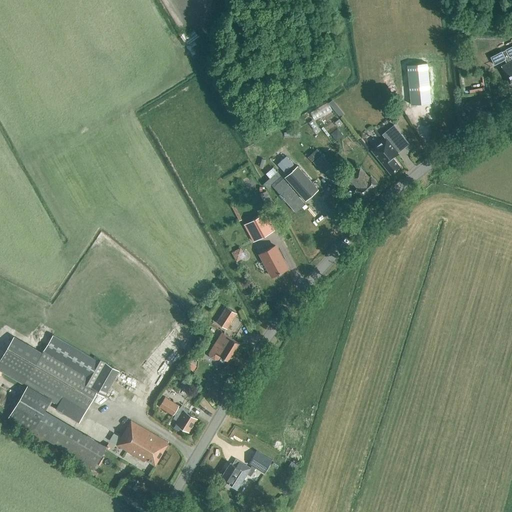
[(507,63),(501,66),(509,84),(511,82),(511,60),(511,61),(509,57),(505,49),(492,56),(496,63),(505,59),(507,63)]
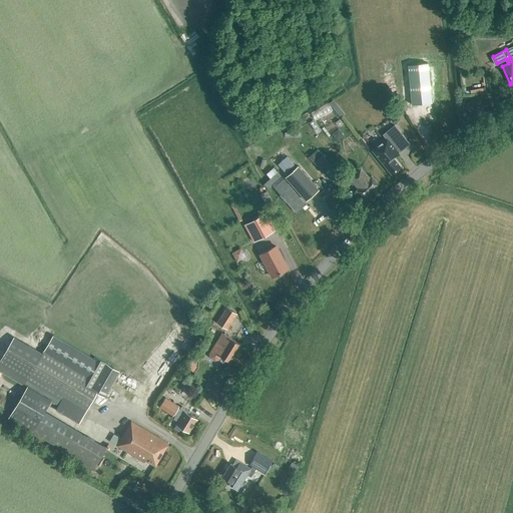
[(412,105),(432,103),(428,63),(408,65),(412,105)]
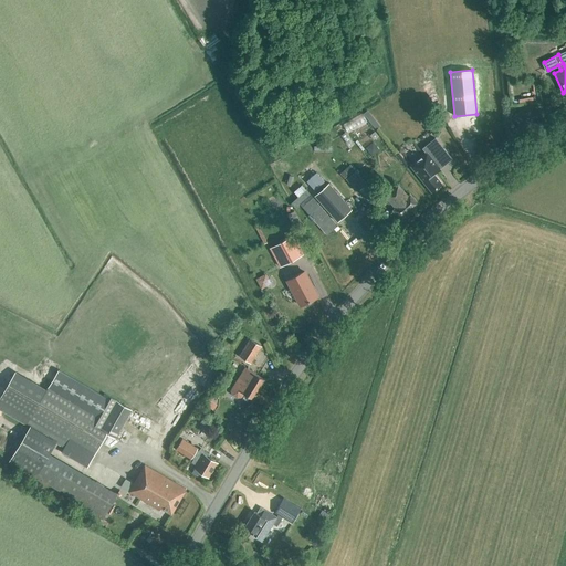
[(437,95),(426,97),(428,114),(440,113),(437,95)]
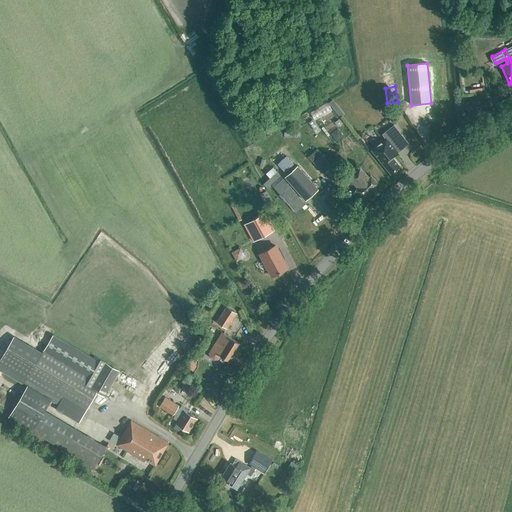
[(336,98),(332,101),(341,116),(345,114),(336,98)]
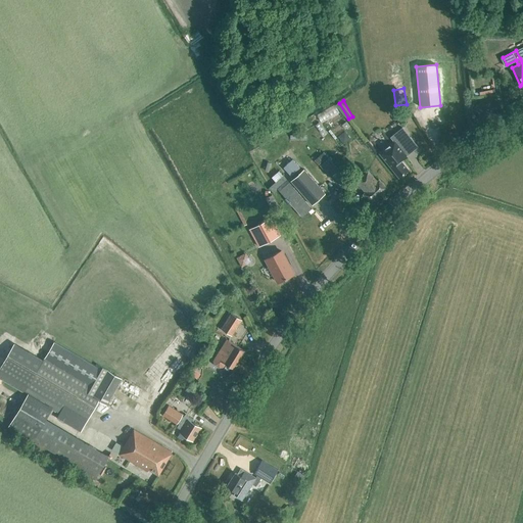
[(346,122),(342,125),(346,130),(350,127),(346,122)]
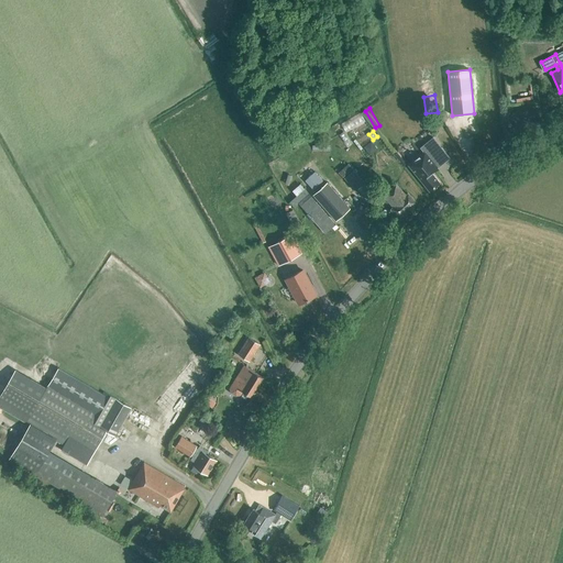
[(435,168),(449,157),(432,138),(419,148),(423,153),(408,165),(429,191),(439,183),(430,172),(435,167),(435,168)]
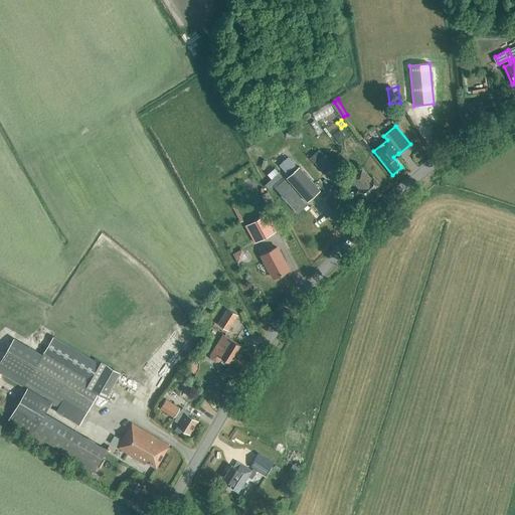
[(335,134),(341,141),(347,136),(341,129),(335,134)]
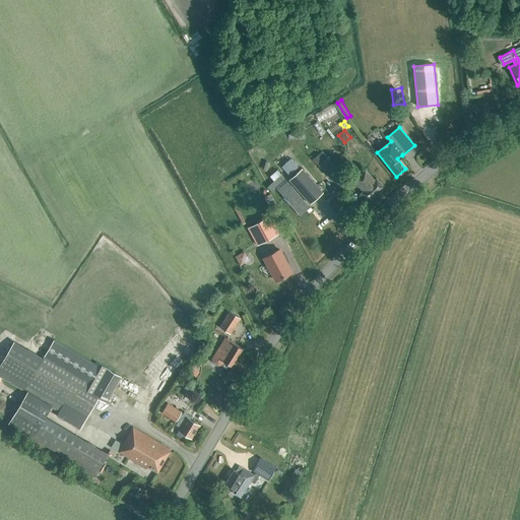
[(336,170),(336,169),(326,157),(325,157),(323,154),(315,163),(317,166),(318,165),(328,177),(329,177),(330,176),(336,170)]
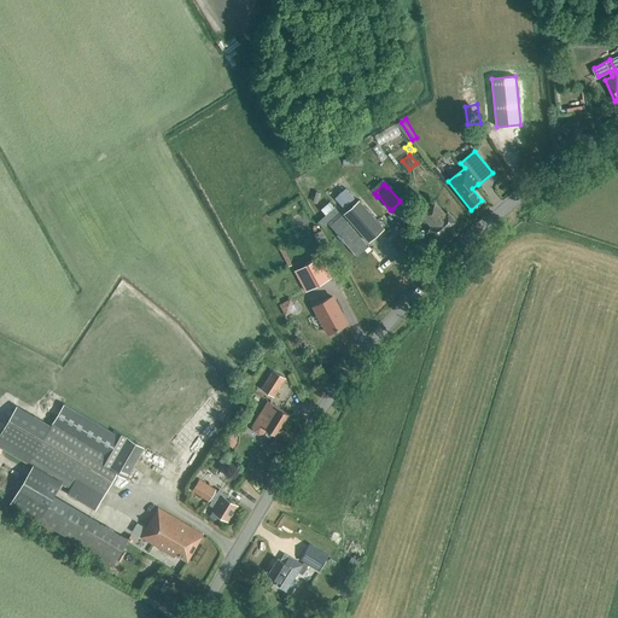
[(368,243),(384,228),(360,199),(343,214),(368,243)]
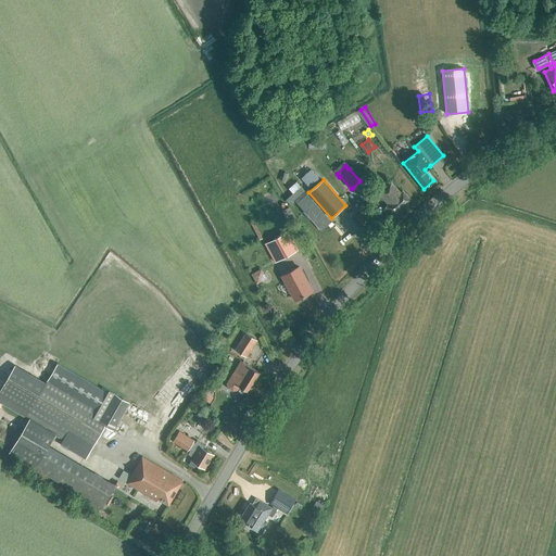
[(359,181),(353,188),(366,203),(375,196),(361,179),(359,180),(359,181)]
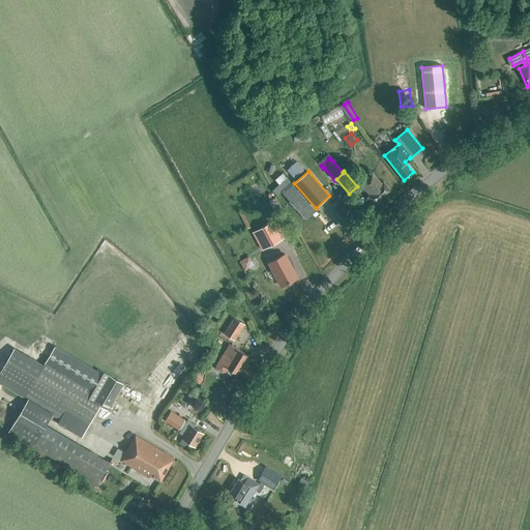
[(381,183),(373,174),(360,184),(366,192),(363,194),(376,206),(392,190),(383,182),(381,183)]
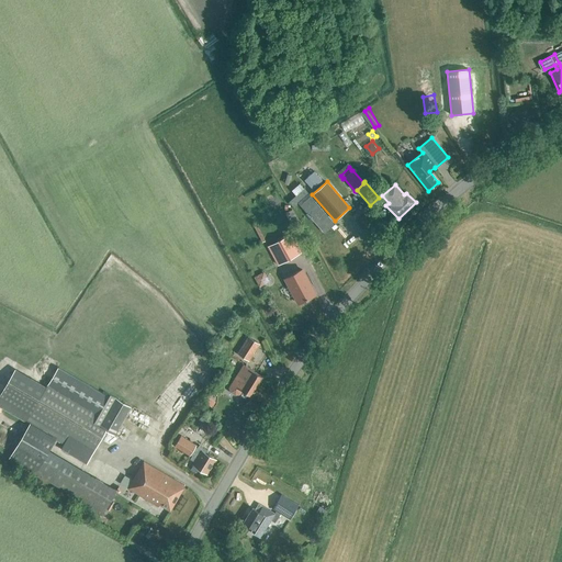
[(335,224),(304,189),(288,202),(293,208),(298,203),(324,234),(335,224)]
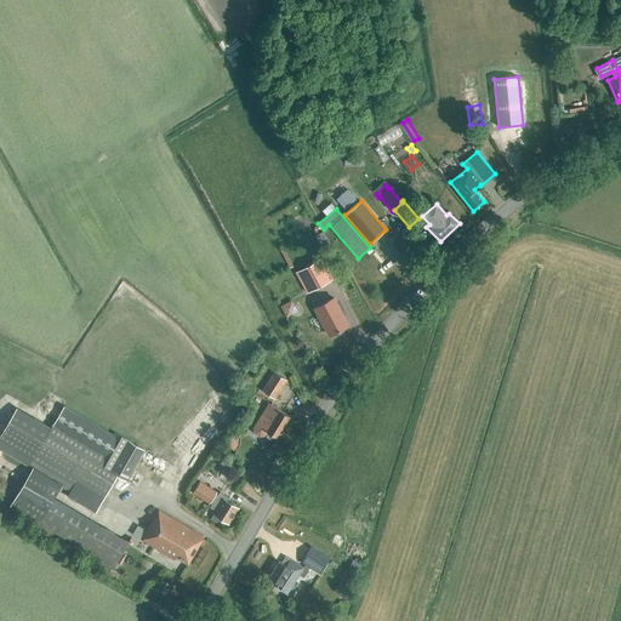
[(323,251),(331,248),(323,232),(315,235),(323,251)]
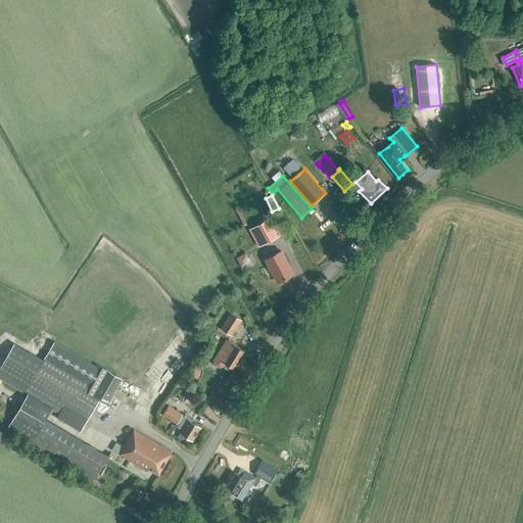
[(270,217),(249,228),(258,245),(279,234),(270,217)]
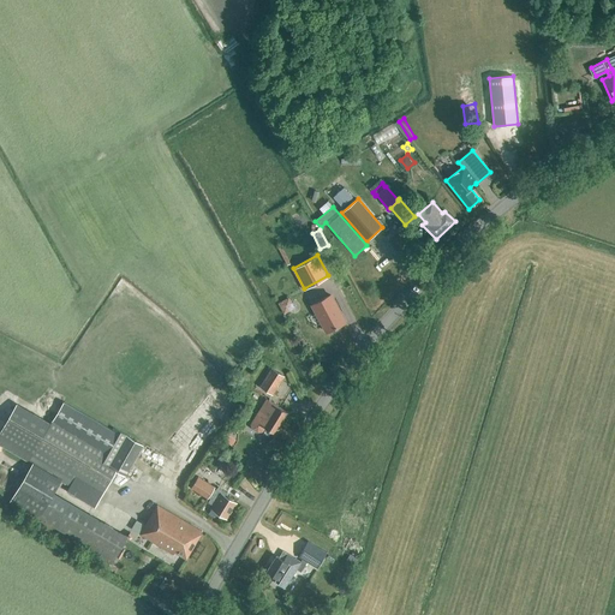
[(330,294),(311,305),(326,332),(345,321),(330,294)]
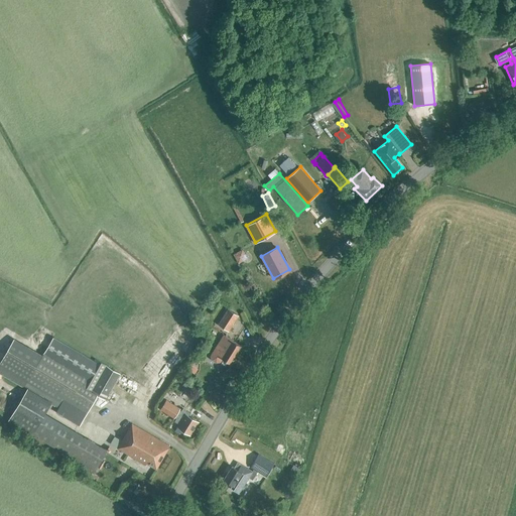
[(245,249),(236,254),(240,263),(250,258),(245,249)]
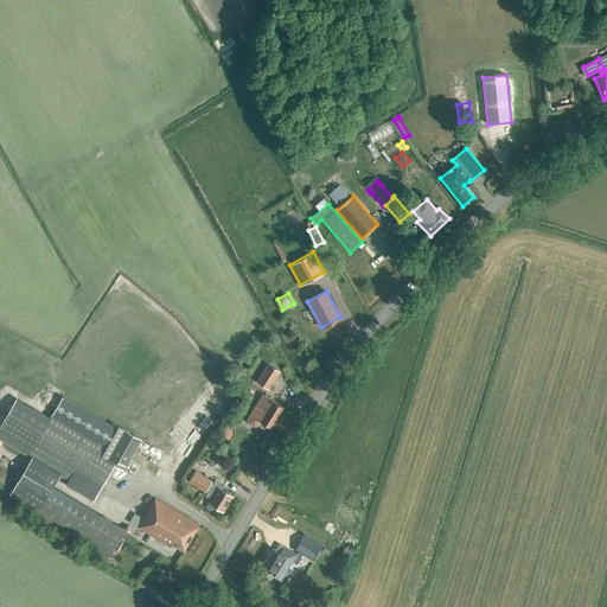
[(0,356),(13,364),(17,357),(4,350),(0,356)]
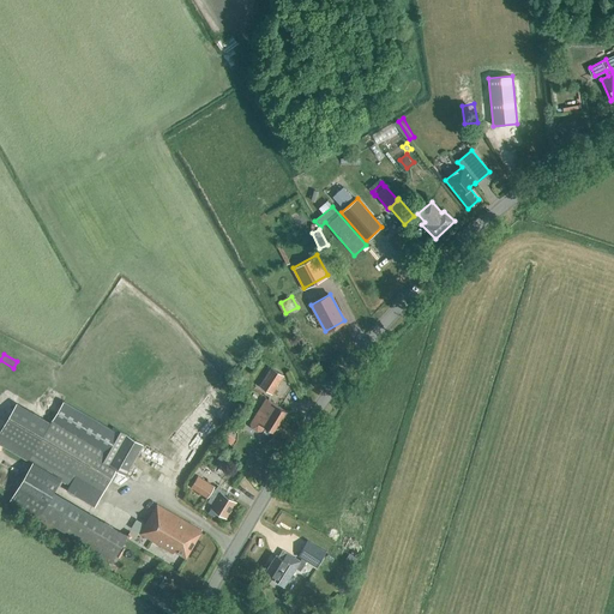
[(271,395),(283,377),(270,368),(259,387),(271,395)]
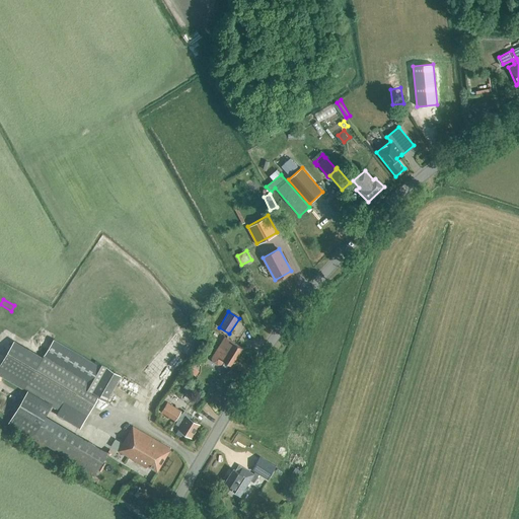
[(232,367),(242,349),(224,338),(212,359),(213,363),(217,366),(221,365),(223,361),(232,367)]
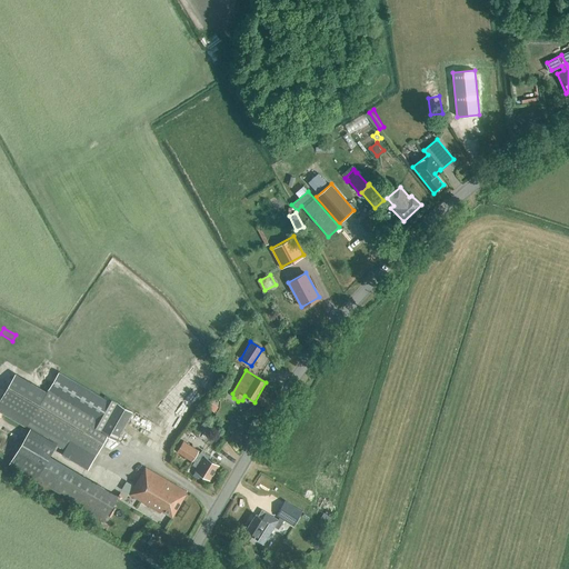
[(15,373),(0,399),(0,410),(90,465),(107,437),(116,441),(131,412),(105,397),(103,398),(59,372),(47,392),(15,373)]
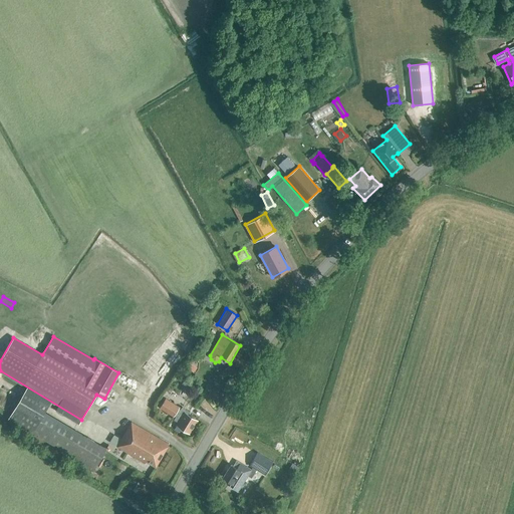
[(178,409),(179,408),(165,399),(159,408),(173,417),(174,417),(176,418),(174,421),(178,424),(174,430),(182,436),(185,431),(189,434),(197,421),(188,415),(189,412),(182,408),(180,410),(178,409)]
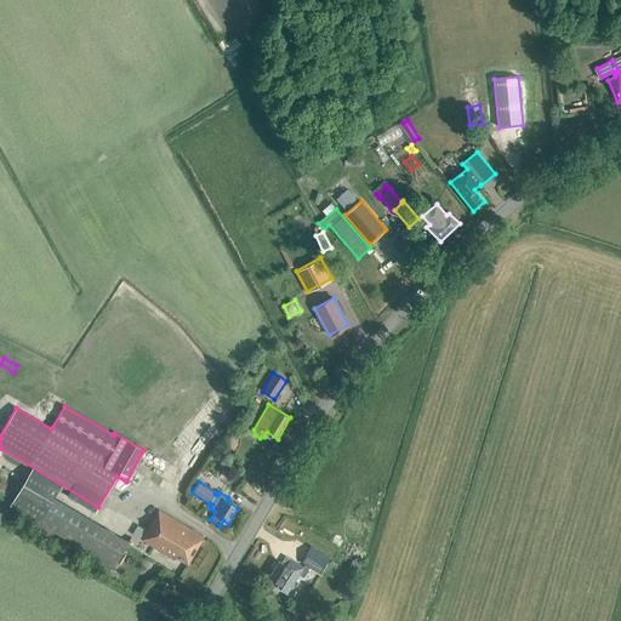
[(114,568),(126,546),(23,484),(10,506),(114,568)]
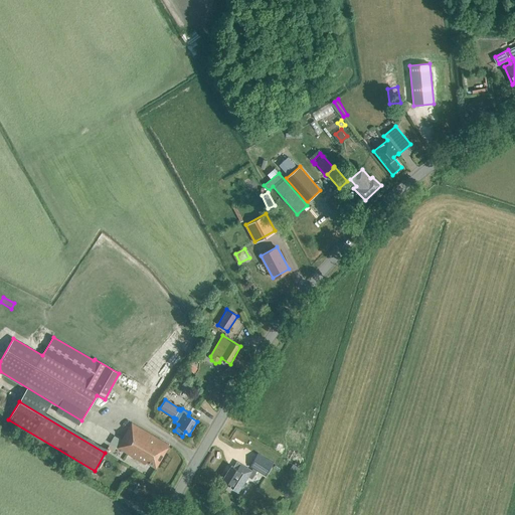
[(156,468),(169,446),(132,423),(121,441),(122,442),(118,449),(145,465),(146,463),(156,468)]
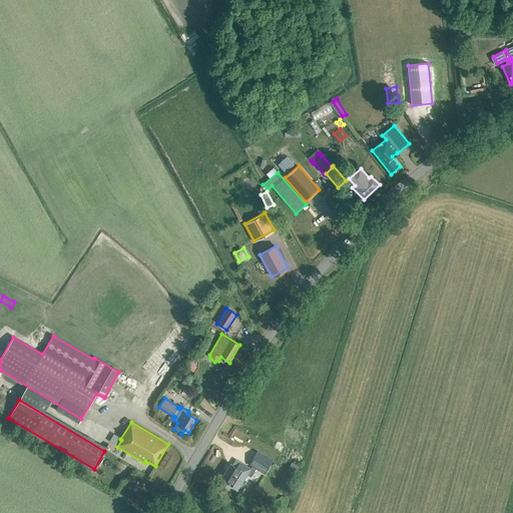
[(250,470),(246,475),(250,477),(255,469),(265,474),(273,461),(257,451),(248,465),(251,467),(250,469),(250,470)]
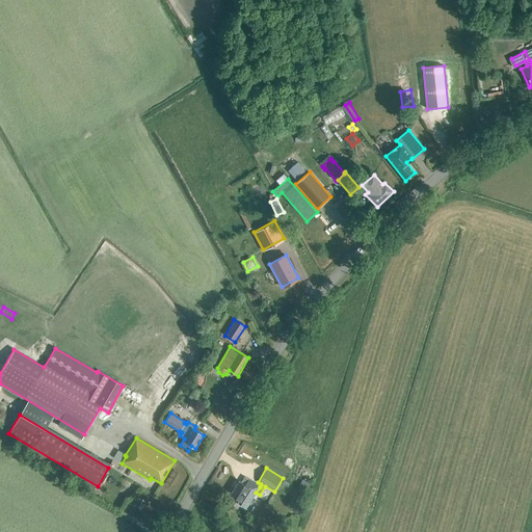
[(260,486),(254,482),(244,476),(243,477),(244,477),(241,482),(239,481),(230,495),(233,497),(239,501),(238,503),(245,508),(244,510),(245,510),(256,493),(260,487),(260,486)]
